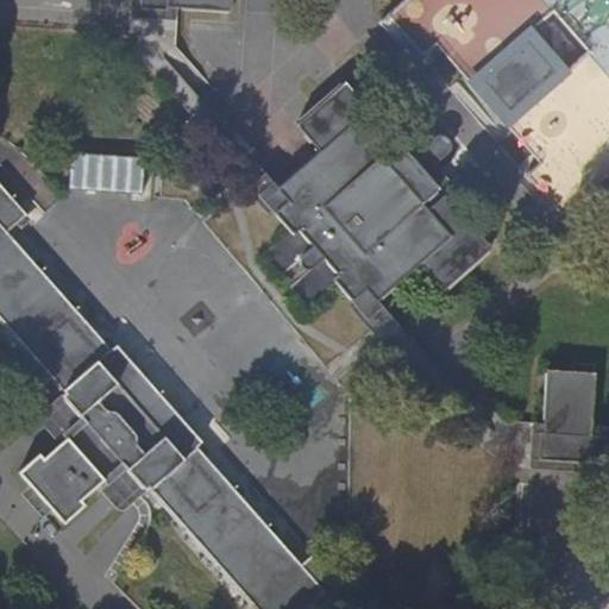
[(167,8),(167,0),(132,0),(131,17),(177,19),(177,8),(167,8)]
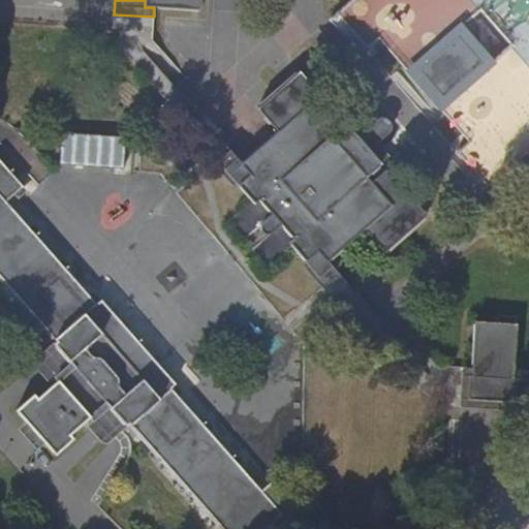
[(145,0),(145,7),(154,7),(201,10),(201,0),(145,0)]
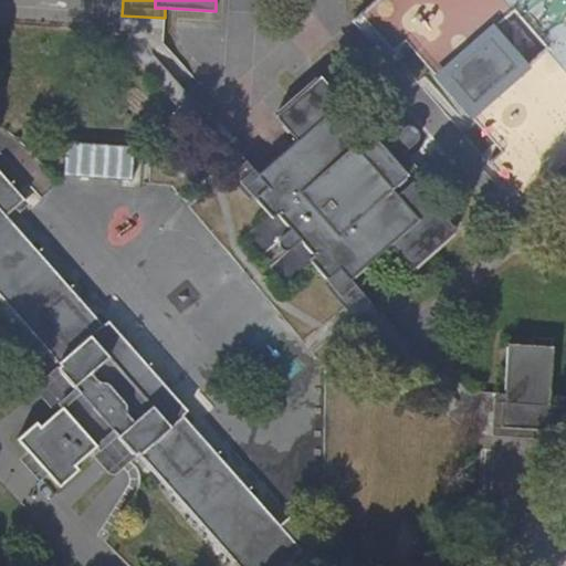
[(392,189),(404,179),(407,176),(404,173),(395,161),(406,152),(416,144),(417,137),(416,130),(409,126),(407,127),(401,128),(381,146),(368,132),(353,146),(325,115),(297,139),(244,186),(272,218),(278,215),(291,230),(281,239),(279,244),(280,249),(284,251),(289,251),(292,249),(301,241),(314,257),(310,260),(338,292),(359,273),(399,237),(419,219),(401,200),(392,189)]
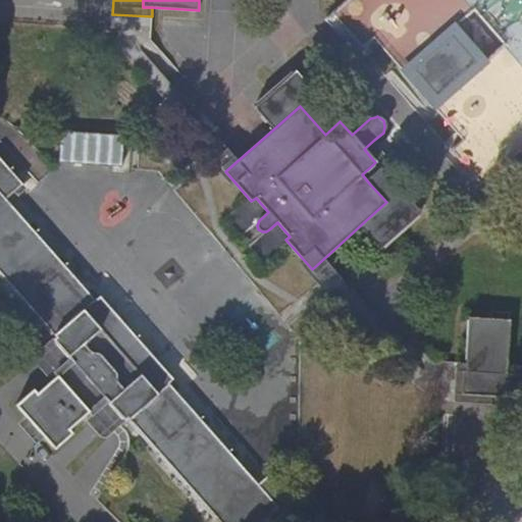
[(62,129),(61,163),(127,165),(128,133),(62,129)]
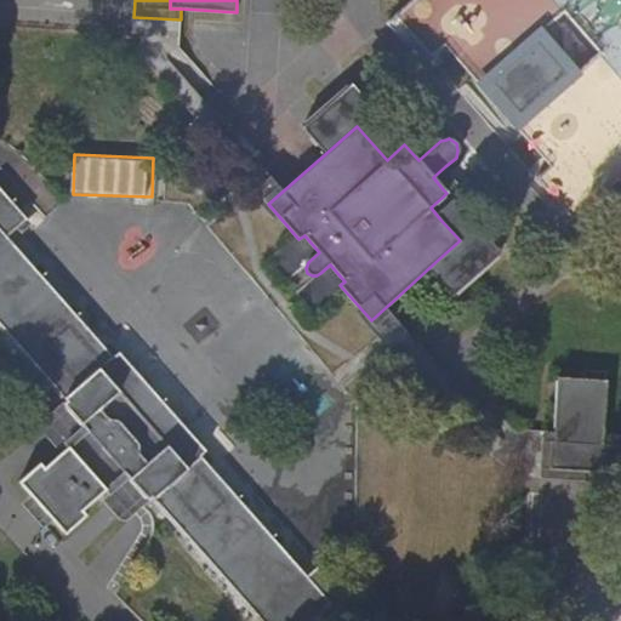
[(30,362),(83,425),(80,427),(79,426),(64,439),(66,440),(62,443),(66,446),(45,465),(41,461),(23,478),(23,484),(36,497),(32,501),(45,518),(49,516),(47,514),(49,513),(66,531),(87,513),(83,507),(103,489),(108,495),(110,493),(113,494),(127,482),(125,479),(127,477),(147,497),(152,494),(157,500),(153,502),(184,537),(188,535),(193,541),(191,543),(222,579),(224,576),(229,581),(226,584),(258,620),(260,617),(263,620),(311,620),(315,616),(318,614),(324,620),(325,620),(358,591),(329,558),(319,567),(308,575),(199,457),(204,453),(203,449),(204,448),(172,411),(170,414),(121,355),(120,357),(117,353),(113,357),(84,324),(6,237),(27,217),(0,188),(0,326),(26,357),(29,355),(33,359),(30,362)]
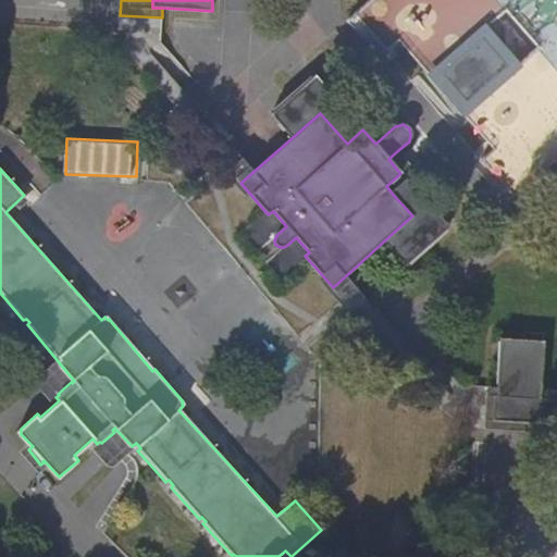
[(208,342),(254,301),(229,273),(182,313),(208,342)]
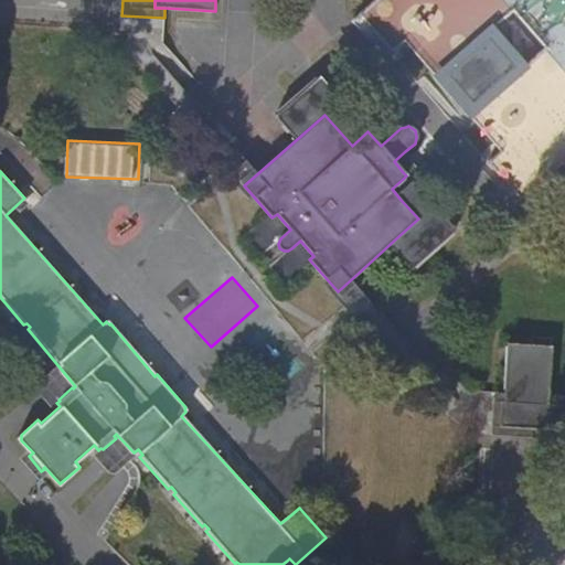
[(548,395),(553,345),(507,343),(504,394),(503,404),(548,406),(548,395)]
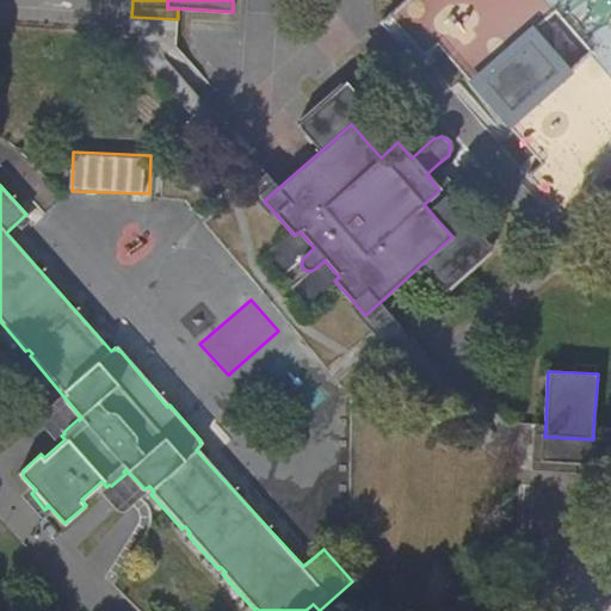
[(535,471),(610,475),(610,427),(593,427),(593,439),(544,437),(545,426),(537,426),(536,448),(535,471)]
